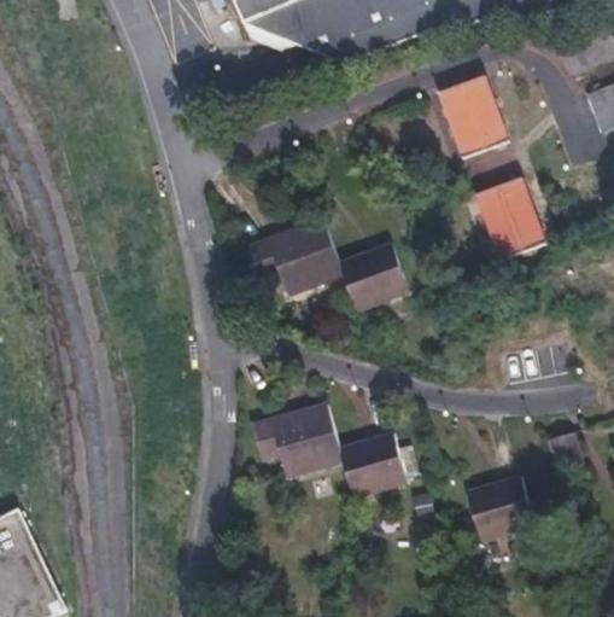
[(229,0),(246,38),(332,70),(490,13),(519,19),(567,0),(229,0)]
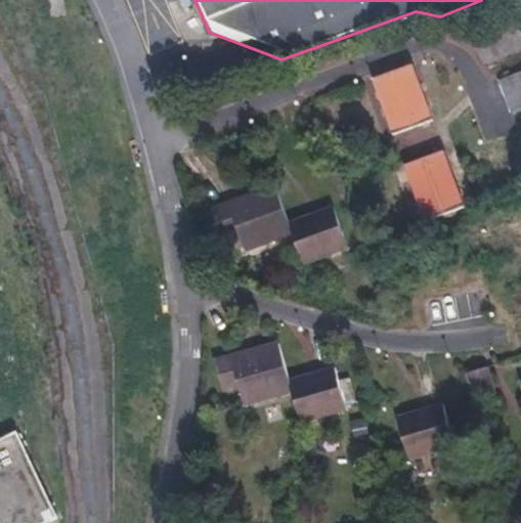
[(430,120),(410,62),(368,77),(389,134),(430,120)]
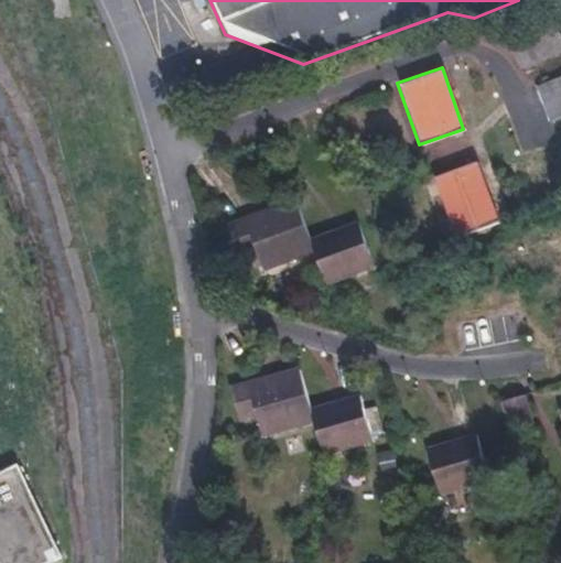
[(560,74),(533,84),(546,119),(560,114),(560,74)]
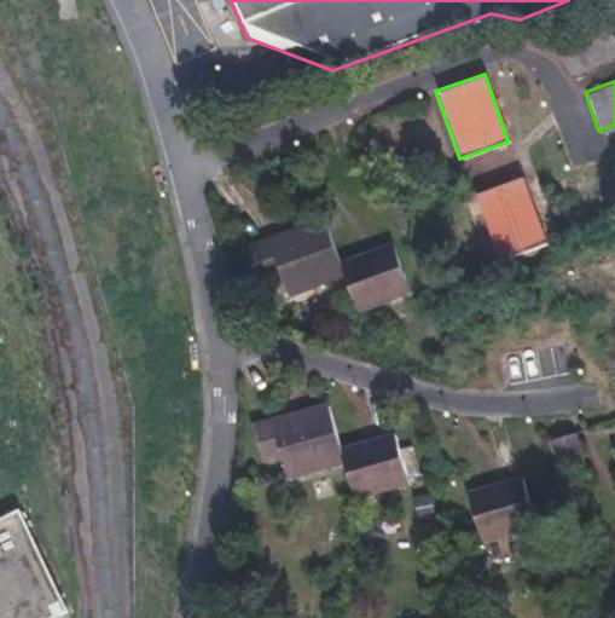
[(522,175),(474,194),(499,261),(547,243),(522,175)]
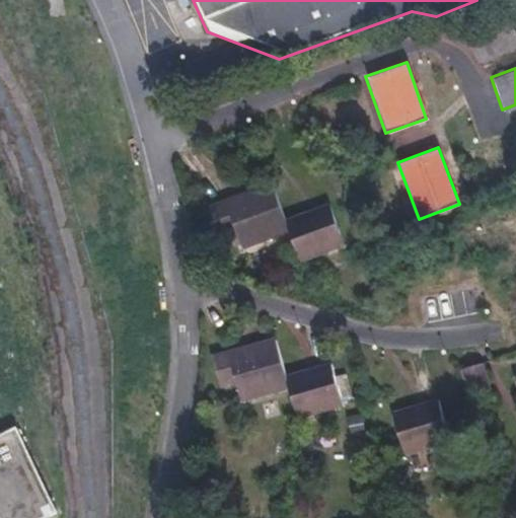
[(287,234),(282,219),(267,178),(205,202),(214,228),(228,223),(239,251),(287,234)]
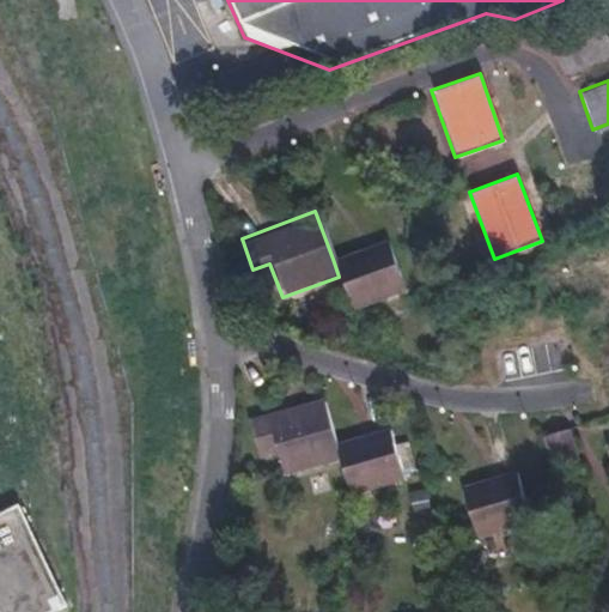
[(405,289),(387,238),(333,259),(339,277),(351,308),(405,289)]
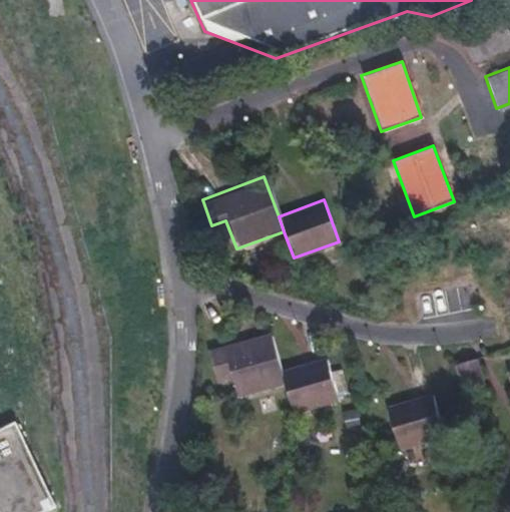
[(285,385),(280,370),(269,333),(207,351),(216,381),(230,377),(237,399),(285,385)]
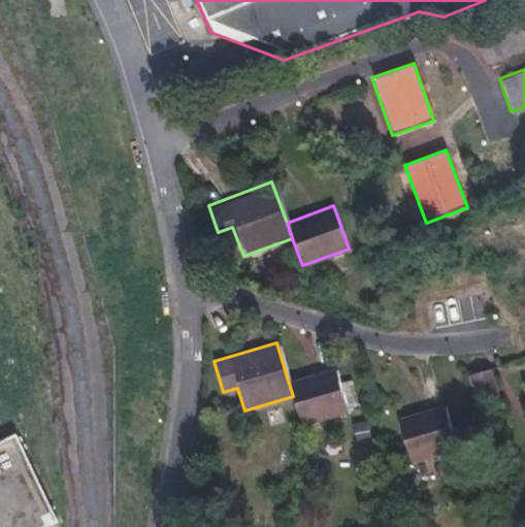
[(349,415),(334,367),(288,381),(293,396),(302,428),(349,415)]
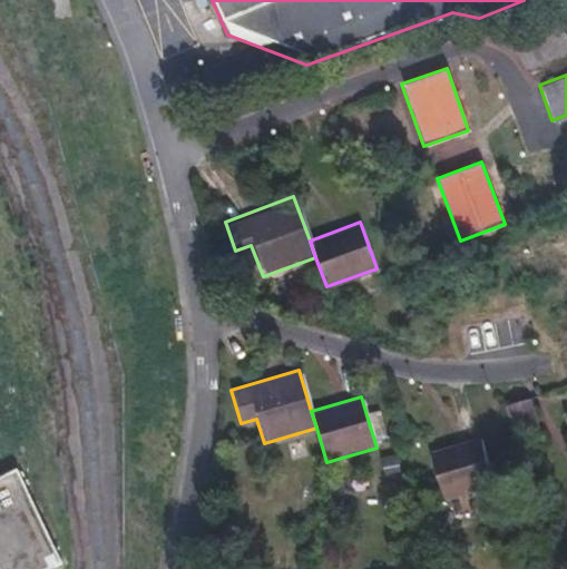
[(479,440),(430,452),(441,498),(490,486),(479,440)]
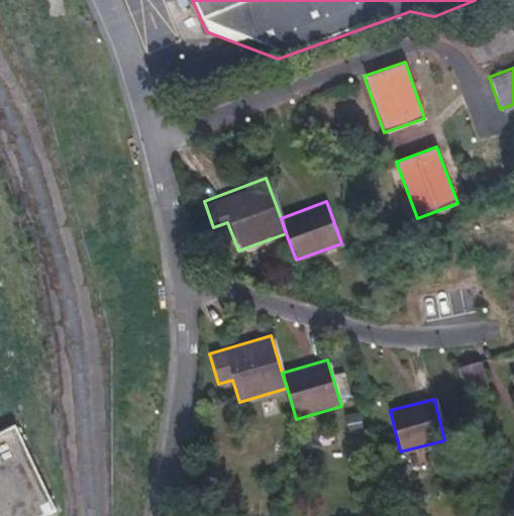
[(44,515),(57,510),(15,423),(0,430),(0,515),(44,515)]
